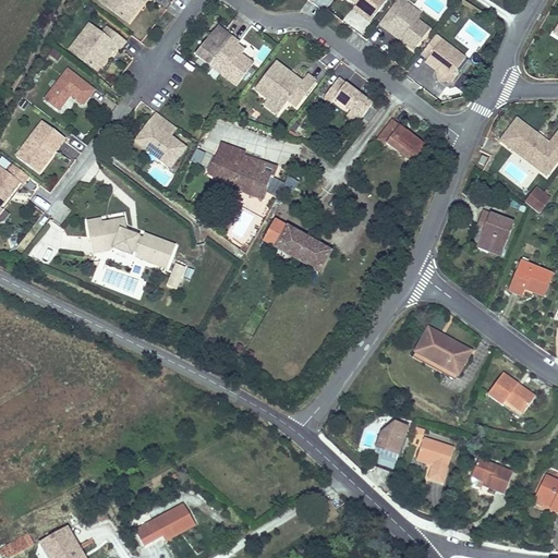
[(147,0),(149,2),(150,0),(97,0),(126,23),(137,8),(133,4),(135,0),(147,0)]
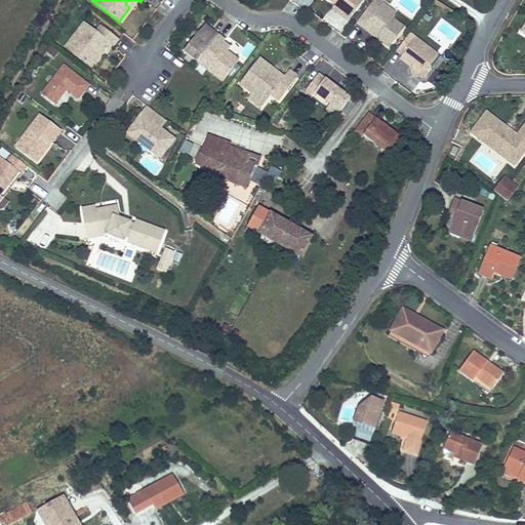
[(346,22),(363,0),(329,0),(333,3),(344,12),(339,16),(346,22)]
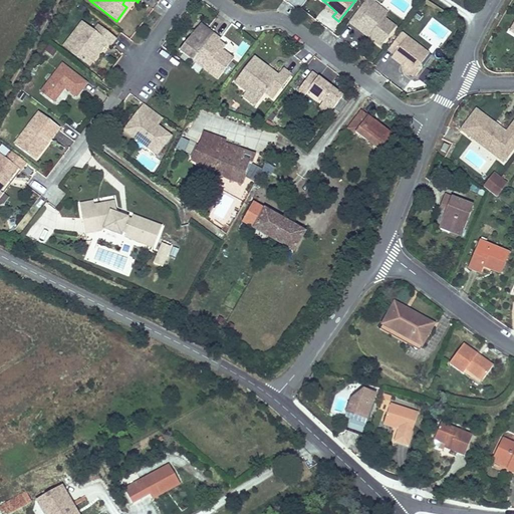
[(377,48),(393,29),(382,21),(384,19),(371,9),(373,5),(366,0),(365,0),(351,18),(357,22),(354,25),(368,36),(365,39),(377,48)]
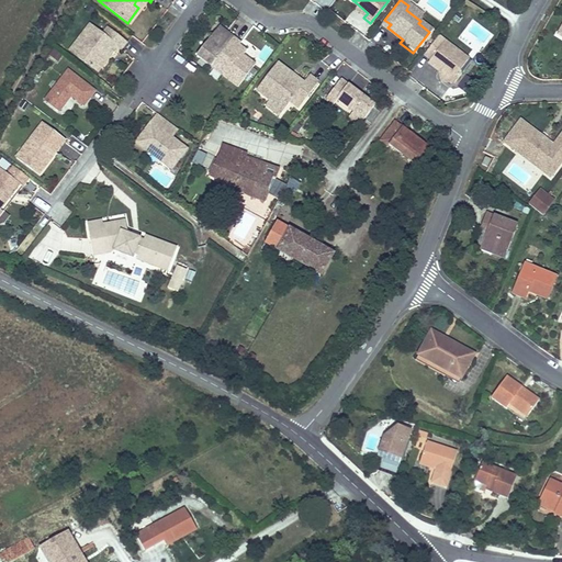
[(363,18),(368,13),(357,3),(352,10),(363,18)]
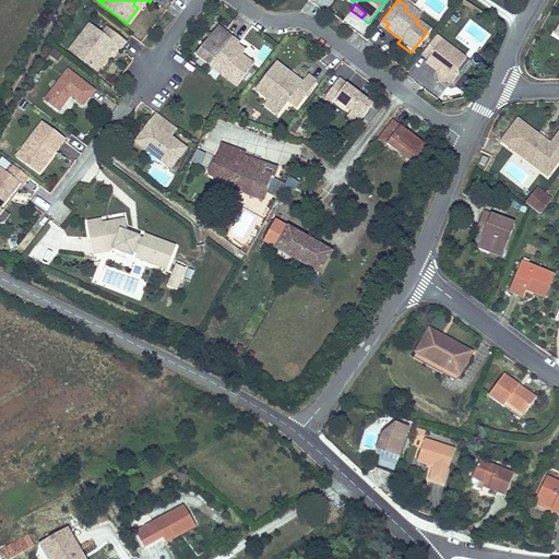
[(418,21),(421,18),(406,6),(404,10),(418,21)]
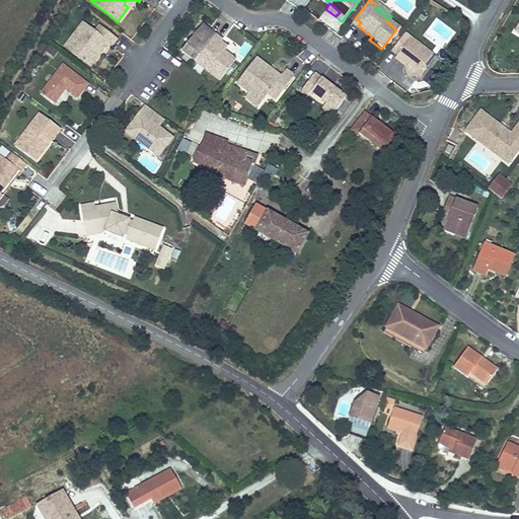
[(205,32),(209,28),(201,21),(197,26),(205,32)]
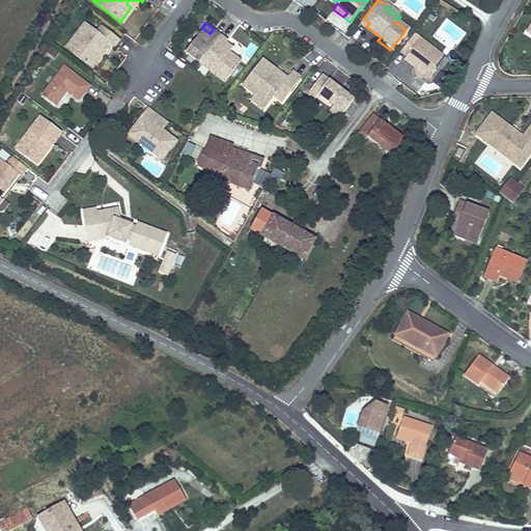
[(90,68),(101,56),(96,53),(104,43),(109,46),(112,49),(118,40),(100,26),(94,34),(82,25),(63,48),(90,68)]
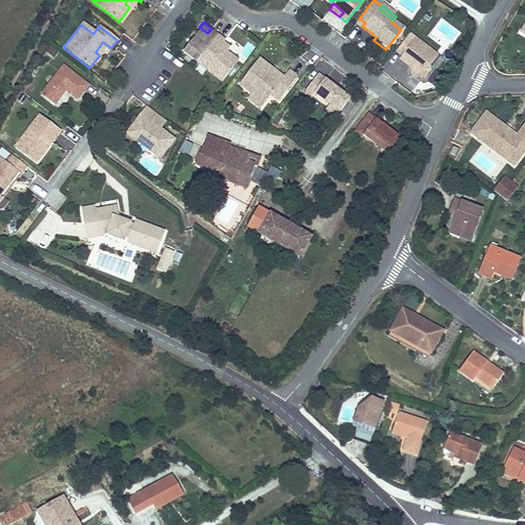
[(208,72),(219,81),(237,59),(231,54),(226,62),(219,57),(225,50),(228,47),(220,42),(224,38),(211,29),(207,33),(199,27),(182,50),(196,64),(200,59),(211,68),(208,72)]
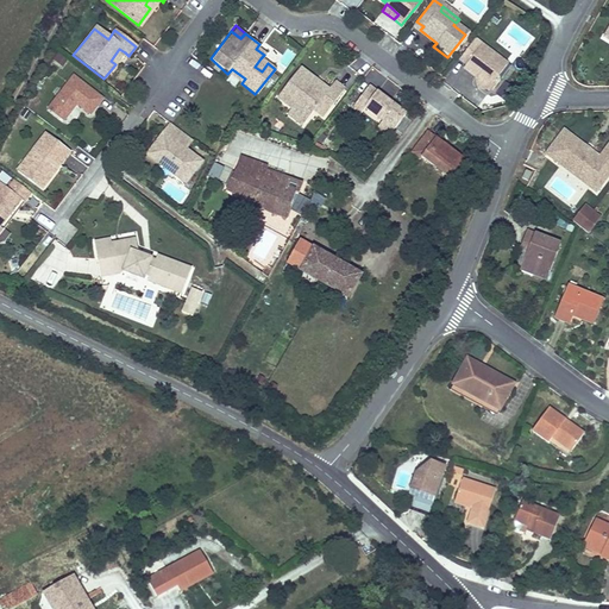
[(497,79),(507,66),(473,41),(458,61),(465,66),(462,71),(473,81),(478,75),(484,81),(481,86),(490,94),(497,85),(497,79)]
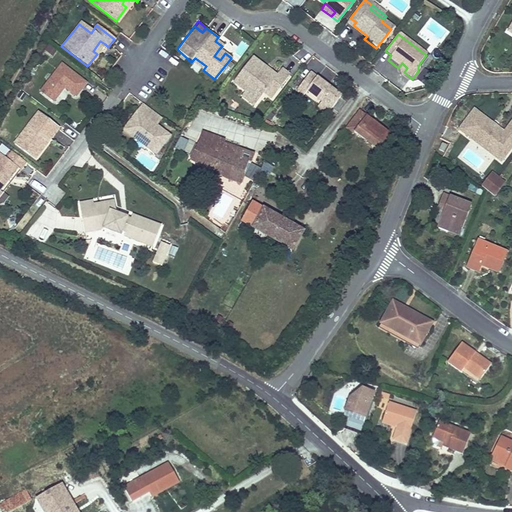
[(93,51),(97,54),(105,44),(100,41),(93,51)]
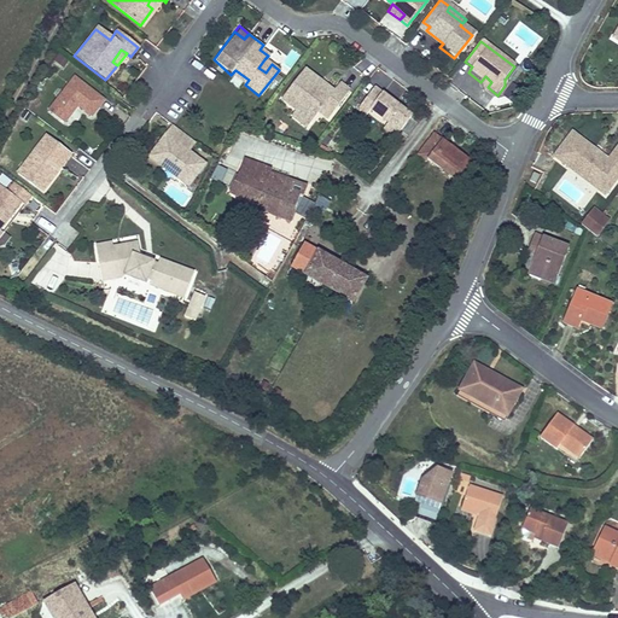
[(63,69),(68,60),(58,53),(52,62),(63,69)]
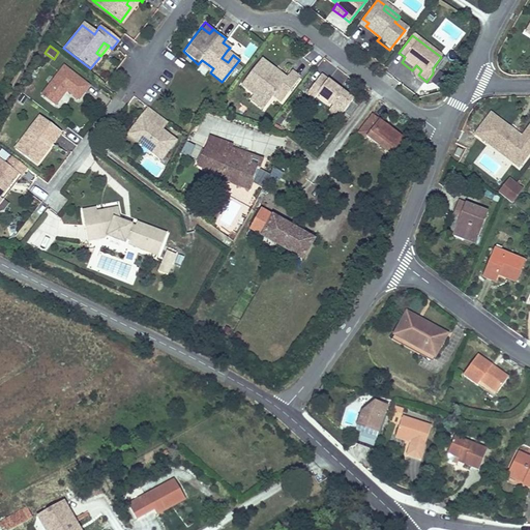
[(222,58),(228,62),(233,55),(227,51),(222,58)]
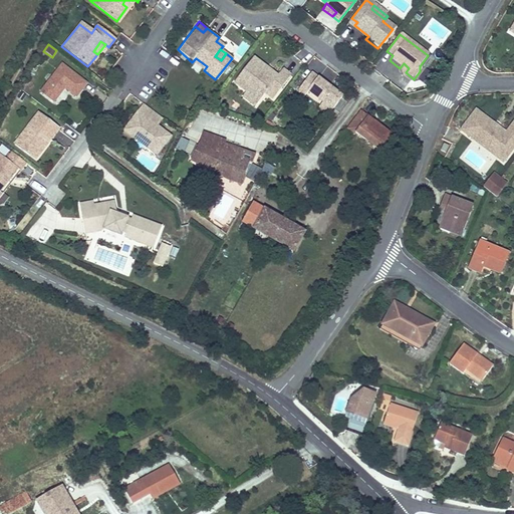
[(204,70),(207,66),(196,58),(192,62),(204,70)]
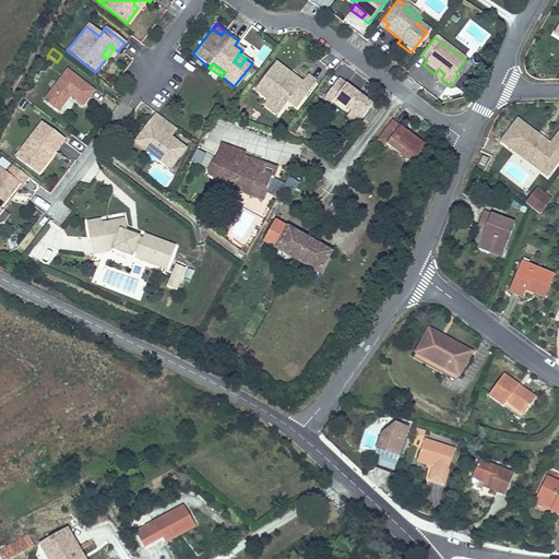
[(287,103),(296,109),(316,83),(306,76),(300,84),(274,63),(260,80),(274,92),(287,103)]
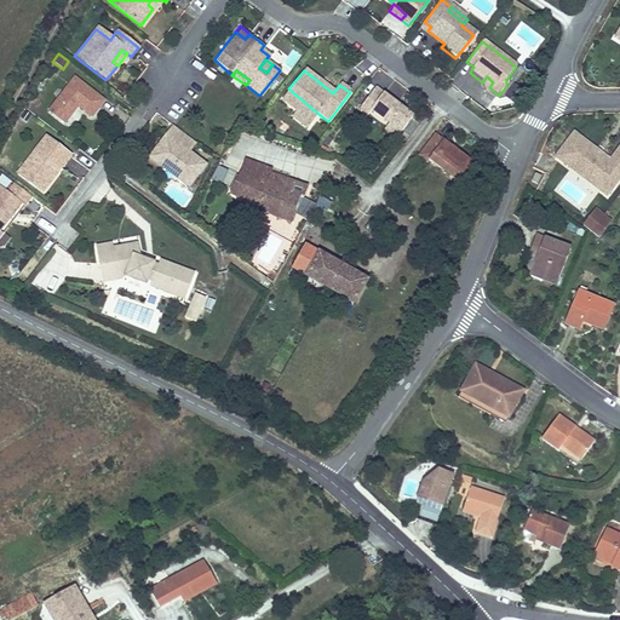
[(482,82),(489,87),(493,82),(487,76),(482,82)]
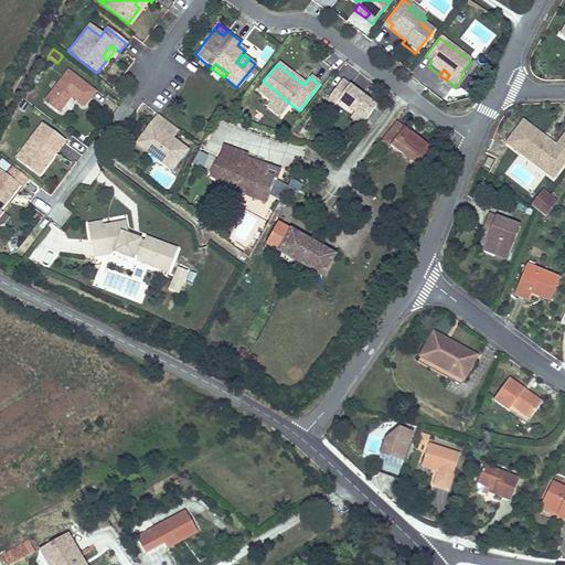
[(42,100),(57,114),(68,98),(82,108),(93,93),(64,71),(42,100)]
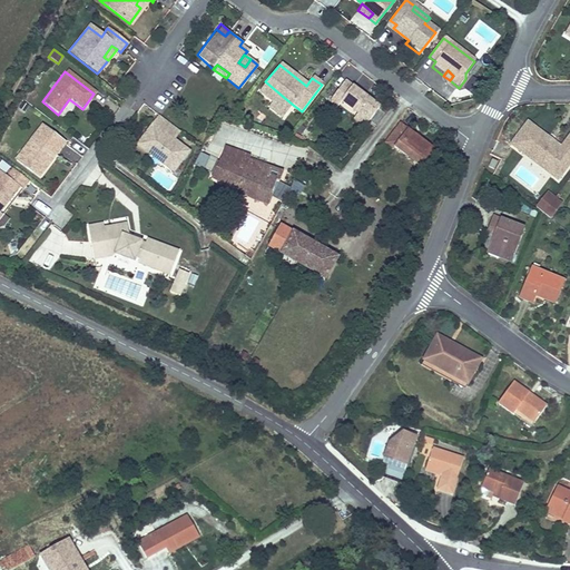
[(367,123),(380,108),(345,80),(330,101),(337,108),(342,104),(359,116),(367,123)]
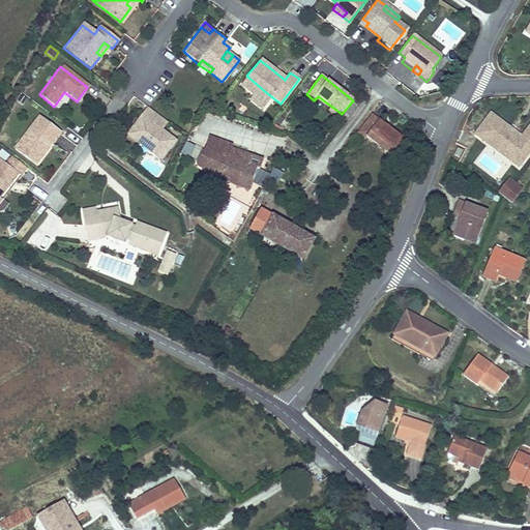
[(268,101),(272,97),(260,87),(256,91),(268,101)]
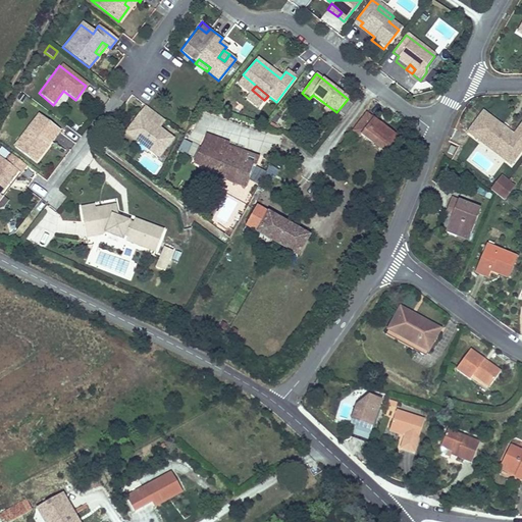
[(333,117),(336,112),(328,106),(324,111),(333,117)]
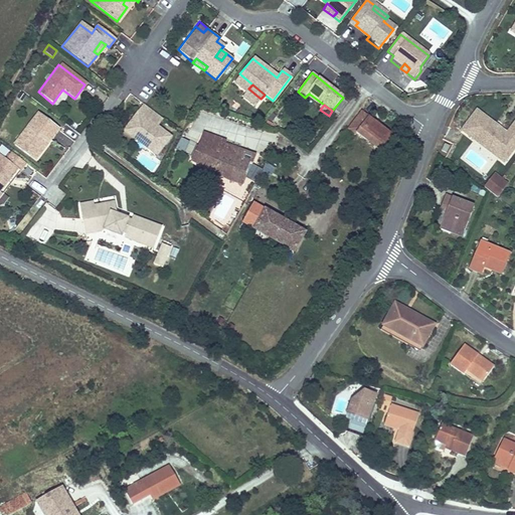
[(124,131),(156,156),(170,137),(156,125),(161,119),(143,106),(124,131)]
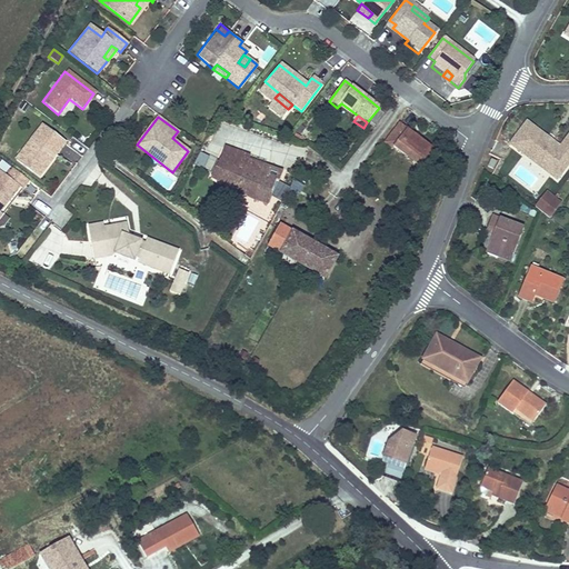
[(568,136),(560,147),(552,141),(550,145),(546,141),(548,138),(527,122),(510,143),(551,175),(563,158),(568,161),(568,136)]
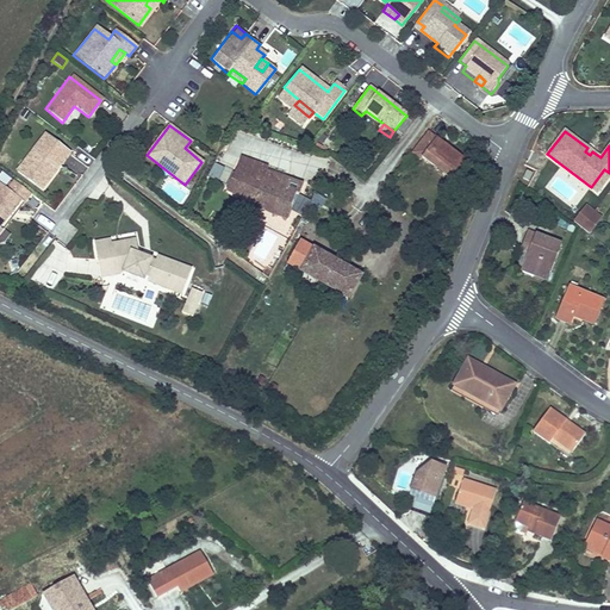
[(450,182),(466,162),(428,132),(410,155),(418,162),(422,160),(450,182)]
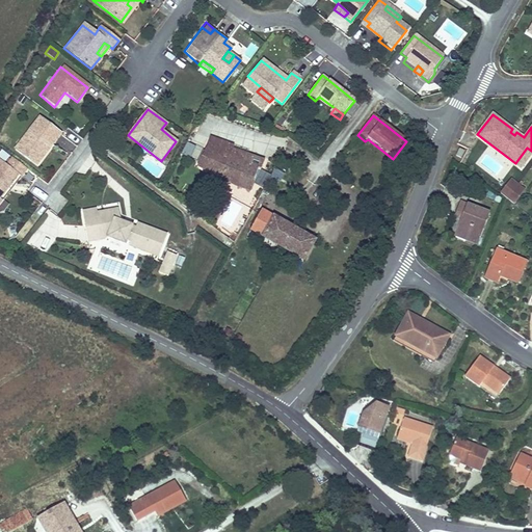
[(32,156),(37,160),(57,133),(36,116),(11,150),(27,161),(32,156)]
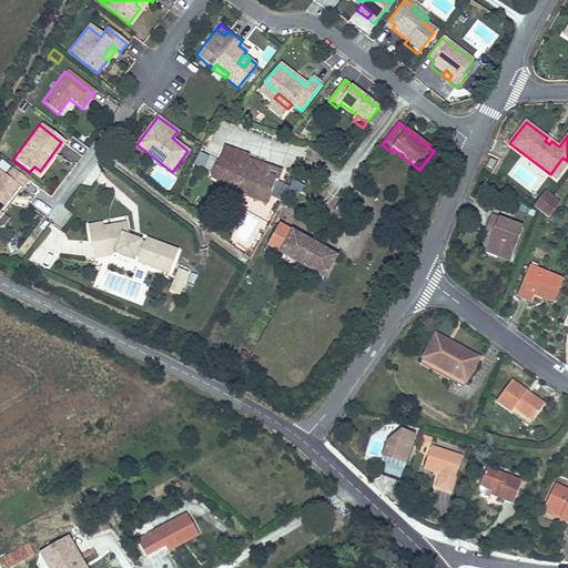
[(220,160),(242,166),(246,160),(223,151),(220,160)]
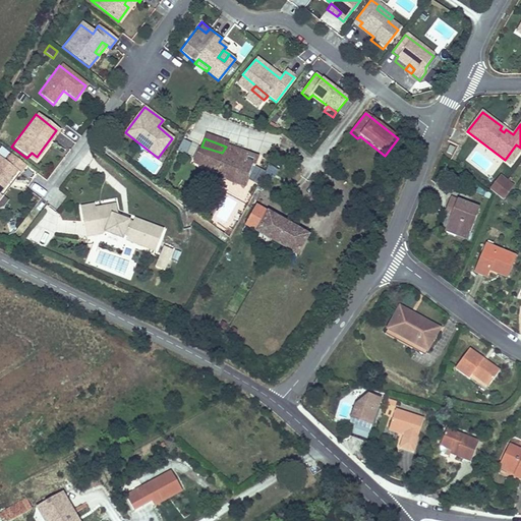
[(183,156),(193,161),(201,147),(191,142),(183,156)]
